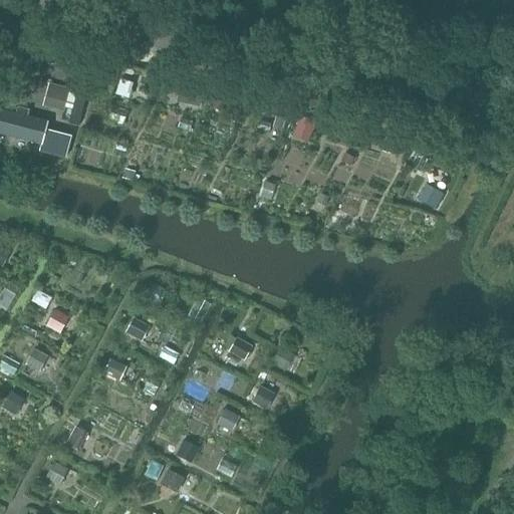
[(116,94),(129,97),(133,82),(120,79),(116,94)]
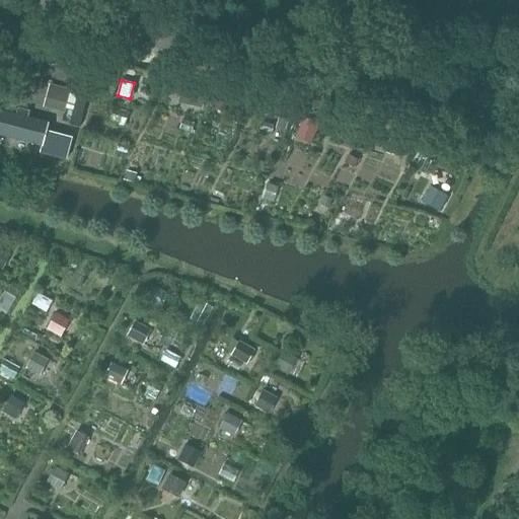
[(53,91),(49,106),(65,112),(69,95),(53,91)]
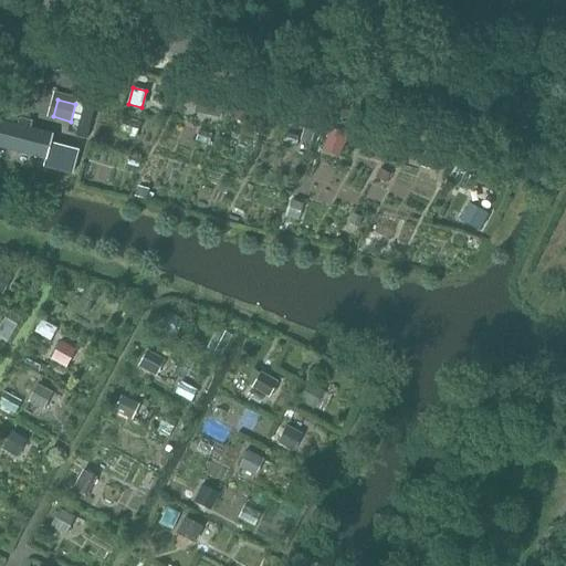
[(76,135),(86,138),(95,106),(84,103),(76,135)]
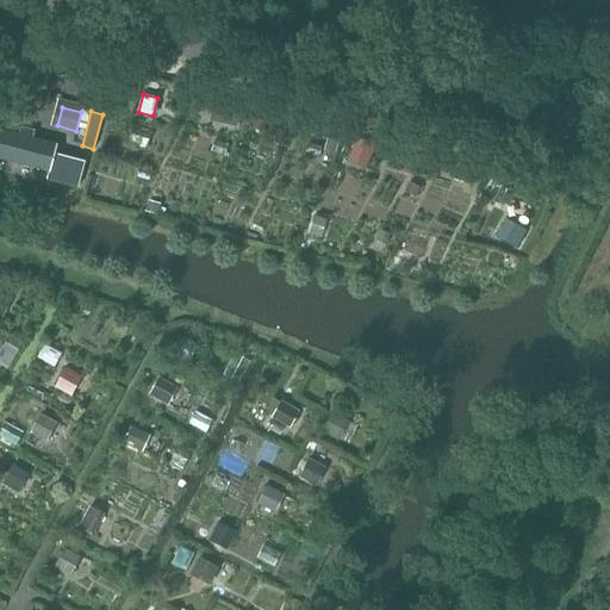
[(228,112),(224,123),(236,126),(240,114),(228,112)]
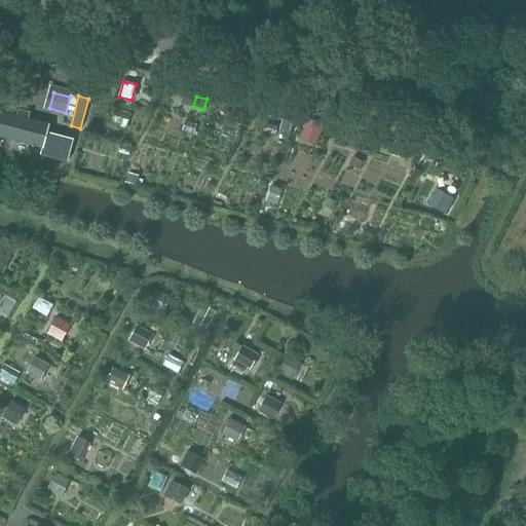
[(226,114),(229,106),(221,102),(217,110),(226,114)]
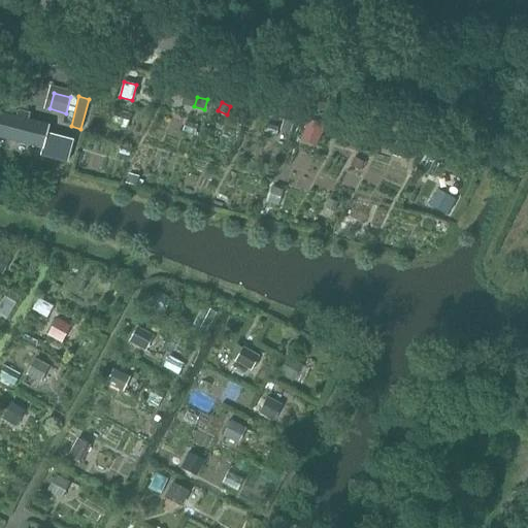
[(117,108),(112,122),(128,127),(132,113),(117,108)]
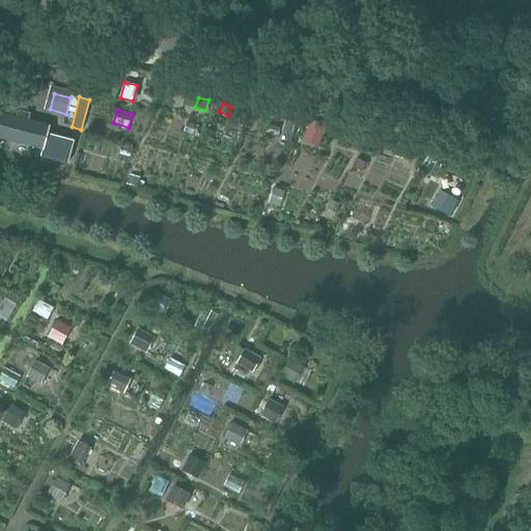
[(0,113),(0,138),(42,149),(40,156),(67,163),(74,141),(47,134),(49,126),(28,120),(30,114),(30,113),(19,111),(17,117),(0,113)]
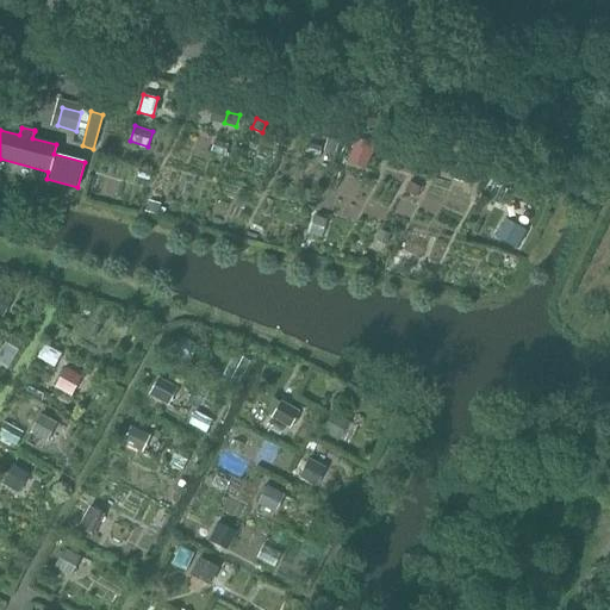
[(324,151),(334,155),(338,142),(328,138),(324,151)]
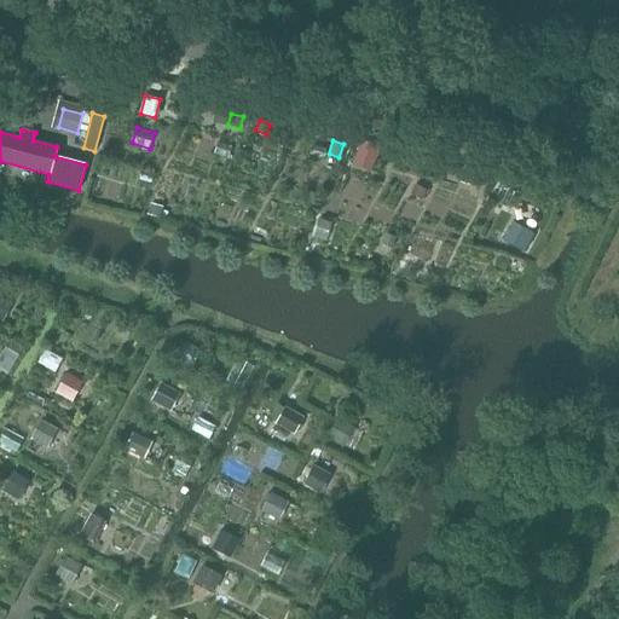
[(362,142),(353,165),(371,173),(381,150),(362,142)]
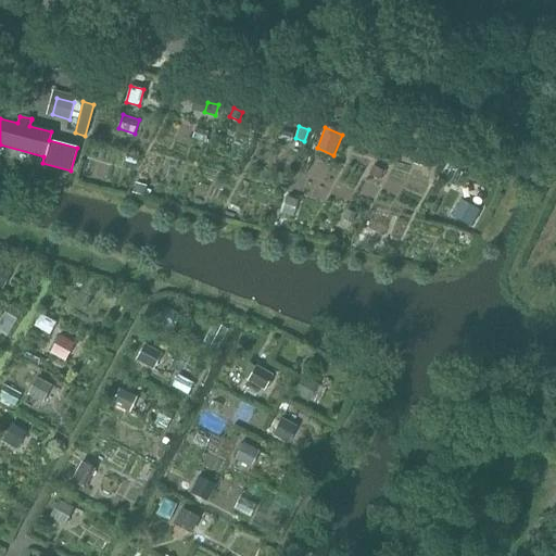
[(196,128),(192,138),(205,142),(209,133),(196,128)]
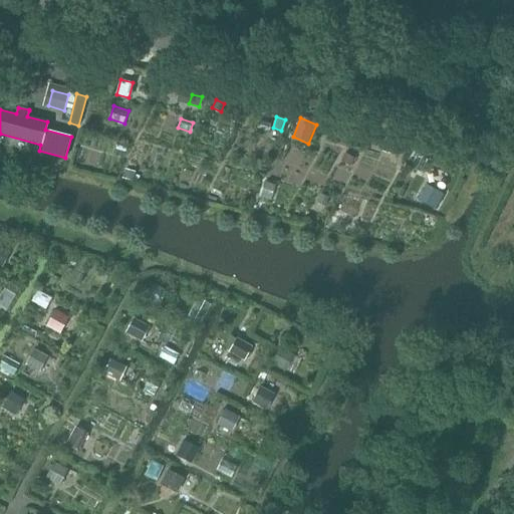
[(382,151),(396,155),(400,142),(388,138),(382,151)]
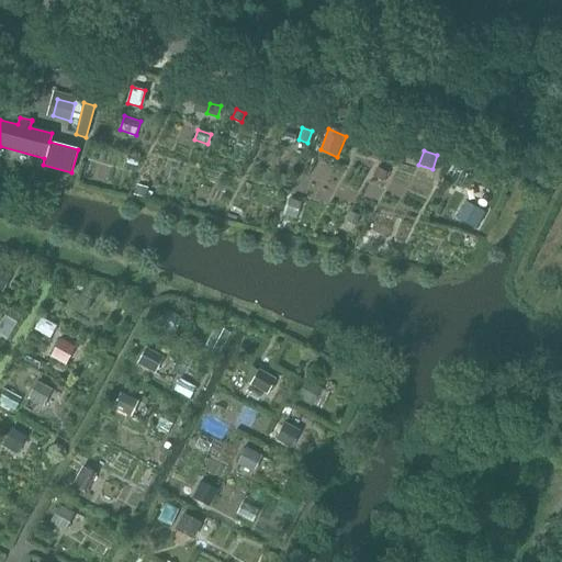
[(130,155),(126,163),(137,166),(139,158),(130,155)]
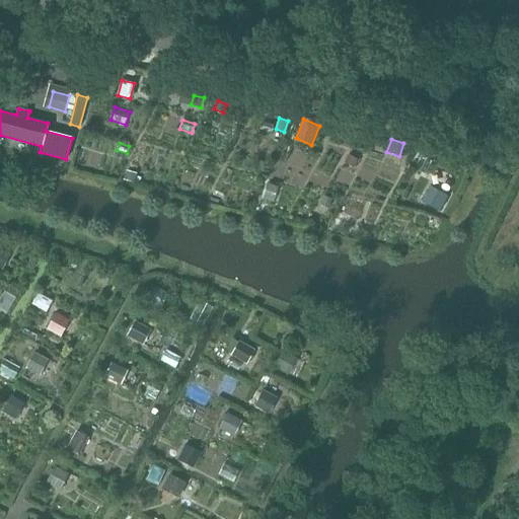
[(354,168),(359,159),(349,154),(344,162),(354,168)]
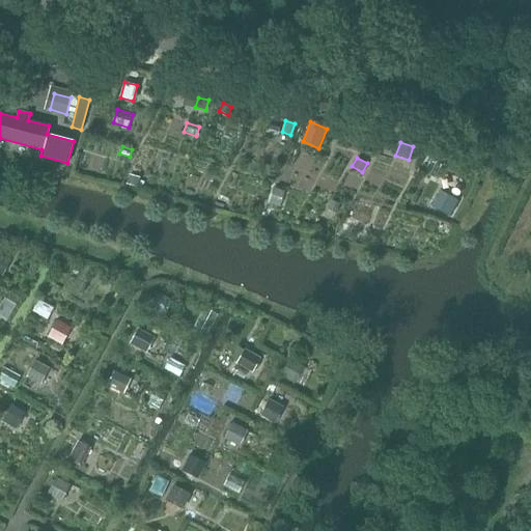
[(430,159),(424,172),(435,178),(442,165),(430,159)]
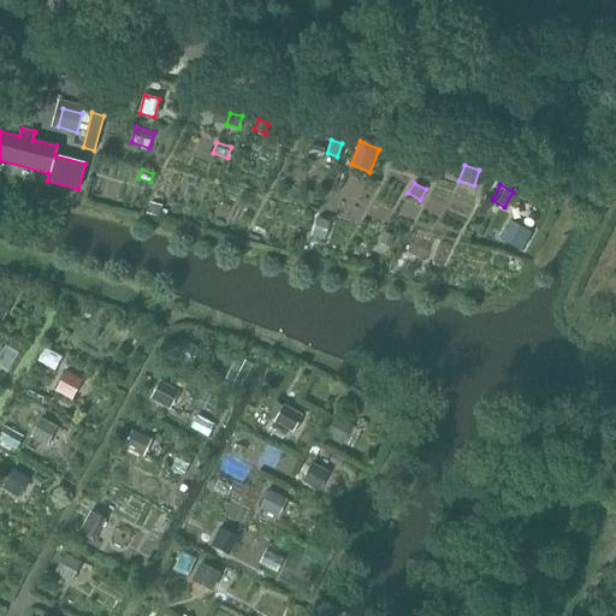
[(150,205),(148,213),(159,215),(161,207),(150,205)]
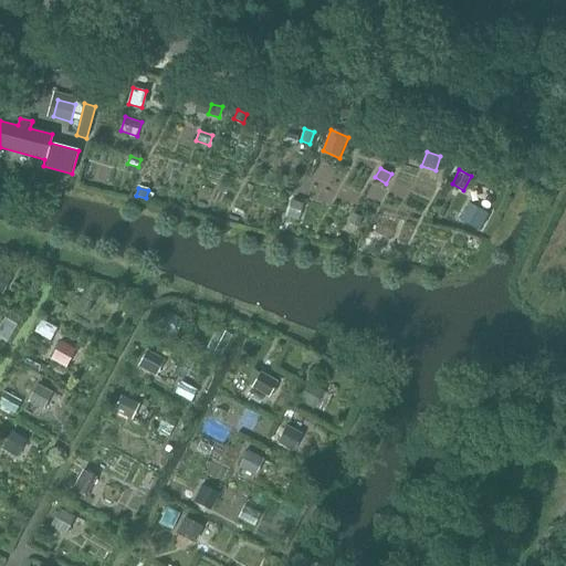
[(303,211),(305,203),(293,200),(291,207),(303,211)]
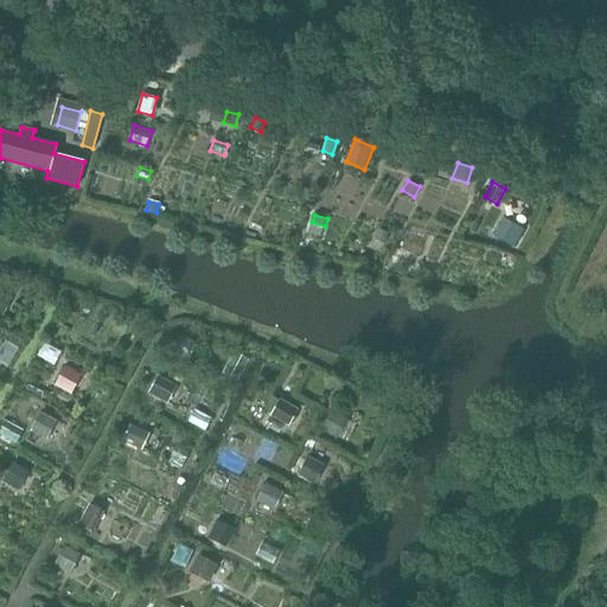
[(513,247),(523,230),(504,218),(494,236),(513,247)]
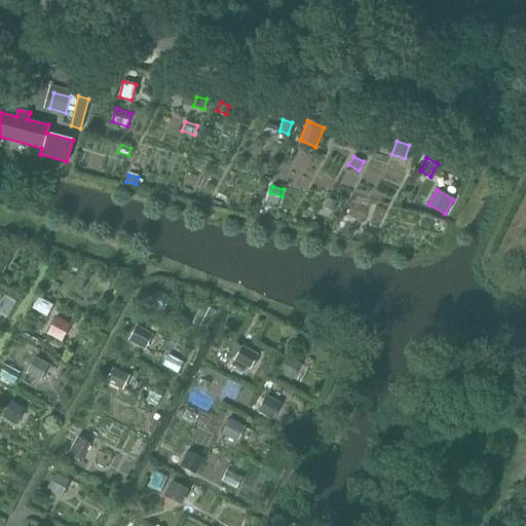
[(328,199),(325,209),(332,212),(336,201),(328,199)]
